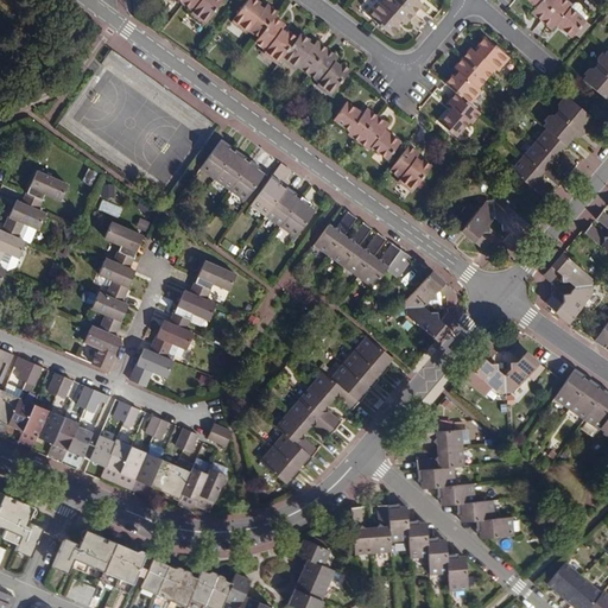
[(184,0),(182,4),(192,11),(190,14),(204,25),(222,0),(184,0)]
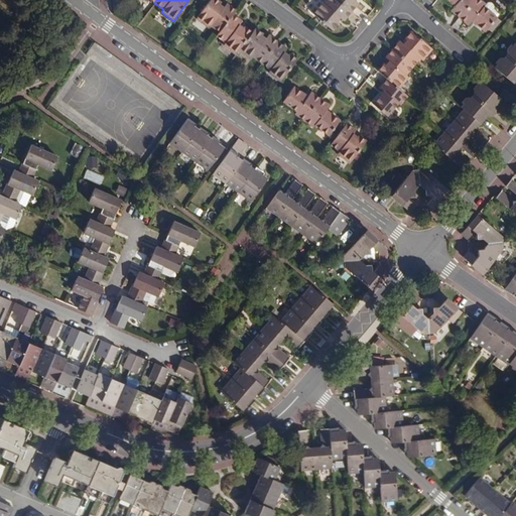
[(219,32),(234,12),(235,10),(226,3),(223,7),(219,5),(220,2),(217,0),(209,0),(196,18),(208,28),(211,25),(219,32)]
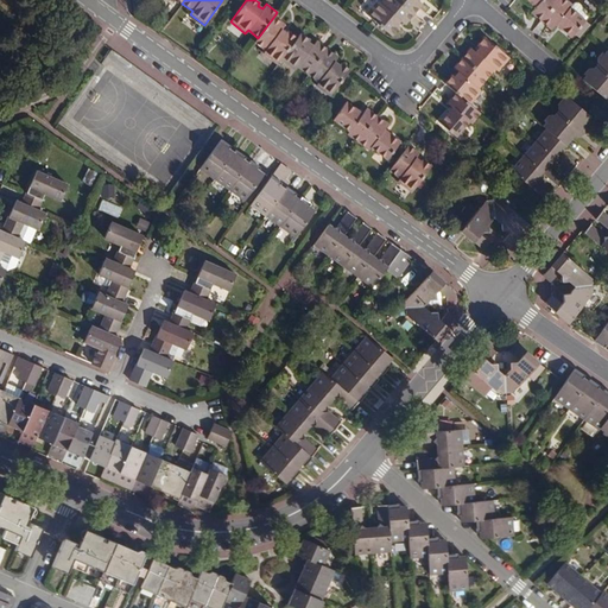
[(413,14),(396,0),(382,0),(380,4),(378,1),(366,14),(391,36),(398,27),(396,25),(399,20),(404,25),(413,14)]
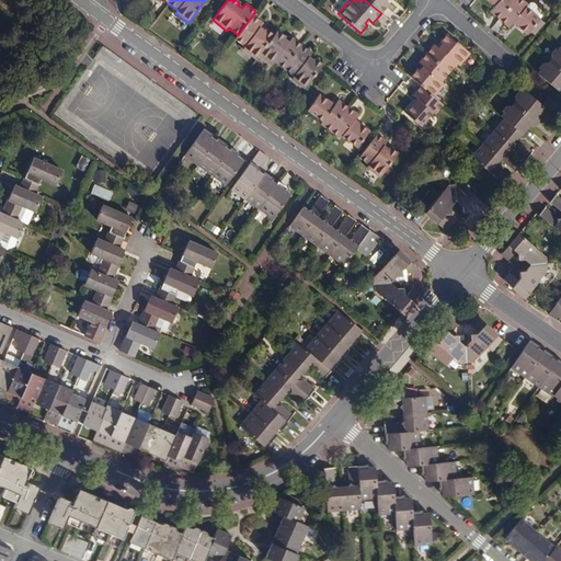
[(365,0),(381,13),(389,3),(386,0),(385,0),(365,0)]
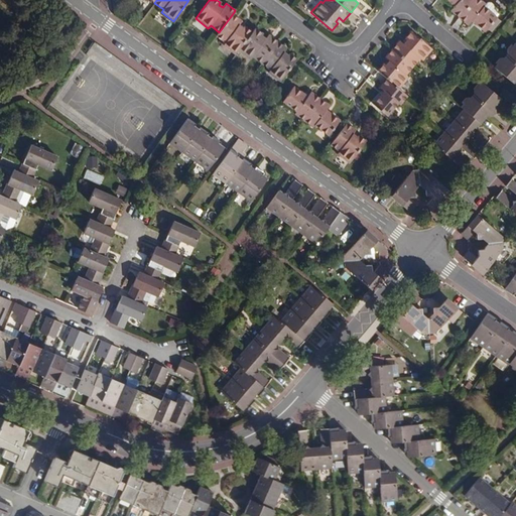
[(449,10),(459,17),(474,0),(446,0),(454,5),(449,10)]
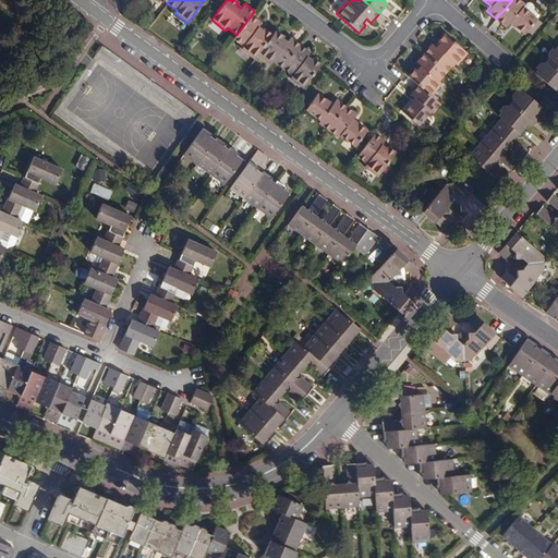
[(519,0),(512,0),(496,19),(506,27),(510,23),(524,34),(537,20),(523,8),(524,5),(519,0)]
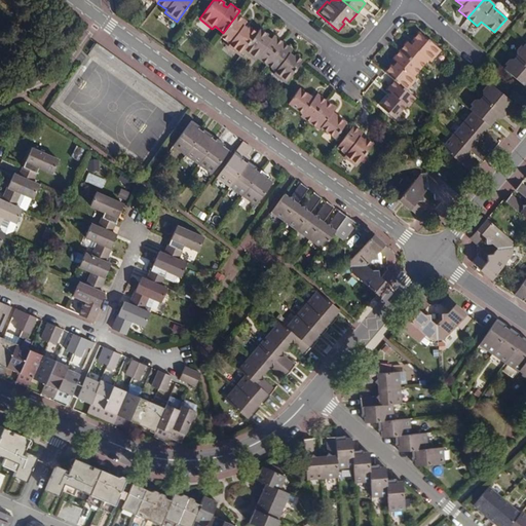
[(493,7),(506,19),(512,12),(500,3),(496,2),(494,5),(493,7)]
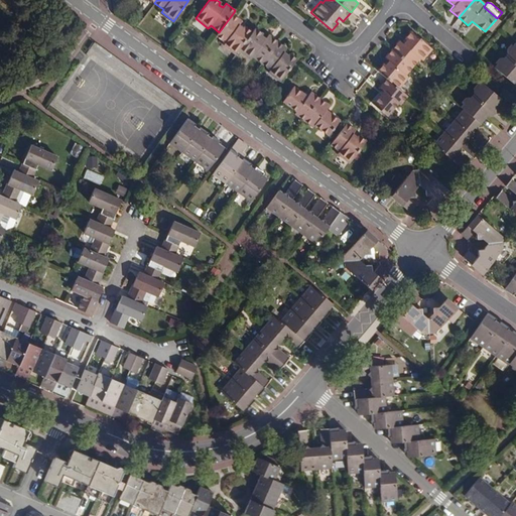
[(237,52),(238,50),(253,30),(245,24),(244,26),(240,23),(243,19),(234,12),(219,32),(218,34),(226,40),(225,43),(237,52)]
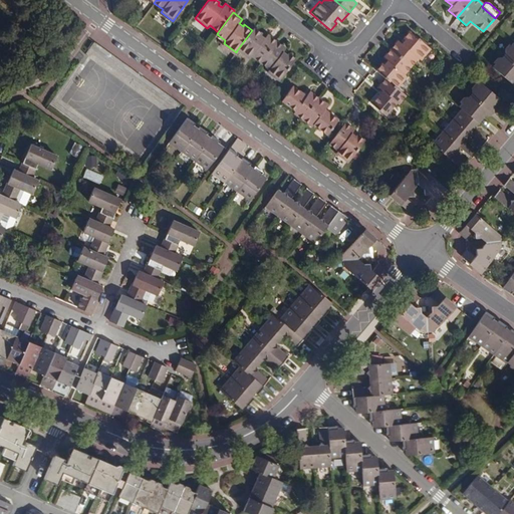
[(252,30),(237,50),(249,59),(251,56),(260,63),(276,41),(267,34),(264,39),(260,36),(261,34),(253,28),(252,30)]
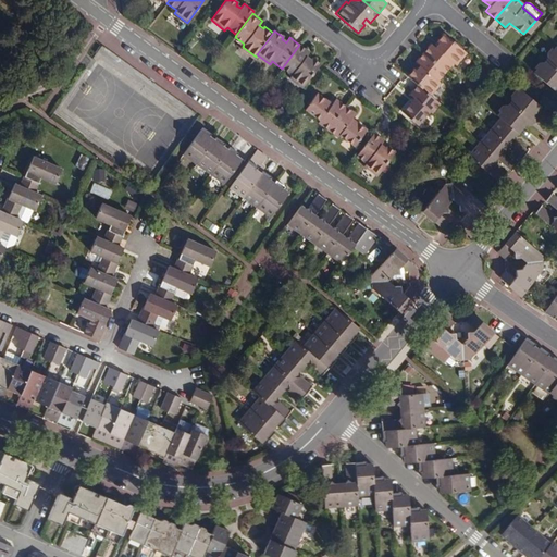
[(422,53),(444,72),(453,63),(455,65),(466,53),(443,34),(436,41),(438,44),(435,47),(431,44),(422,53)]
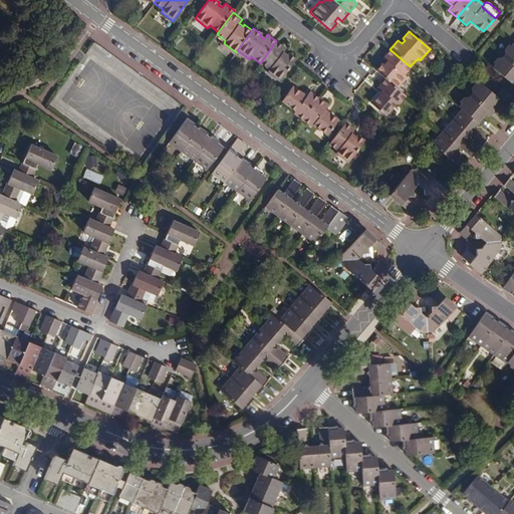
[(285,48),(276,41),(260,63),(269,69),(267,72),(279,81),(295,59),(287,53),(286,55),(282,52),(285,48)]
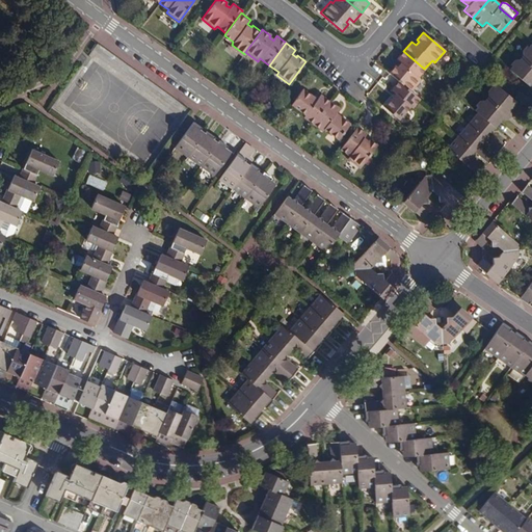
[(524,55),(522,58),(531,67),(531,46),(527,51),(524,51),(524,55)]
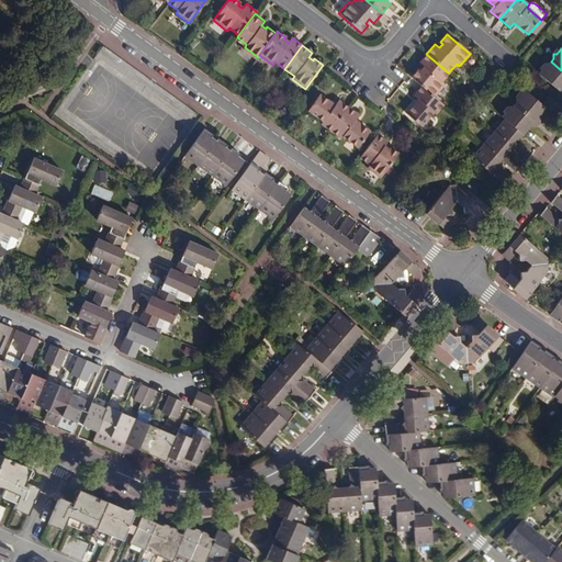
[(448,72),(426,54),(418,64),(423,67),(419,70),(417,69),(411,77),(420,86),(434,97),(444,85),(441,82),(448,72)]
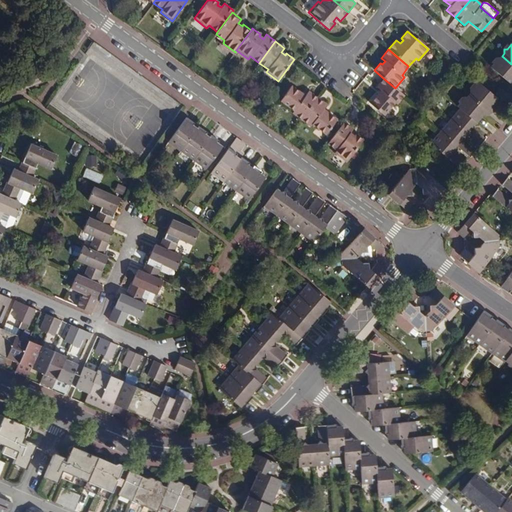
[(511,64),(502,56),(500,58),(497,57),(497,61),(491,68),(509,82),(511,78),(511,64)]
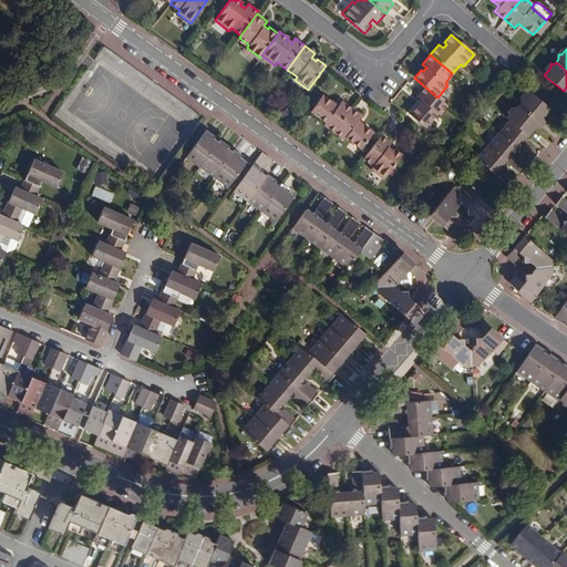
[(437,98),(424,86),(416,96),(421,100),(409,114),(424,127),(436,113),(439,115),(446,105),(437,98)]
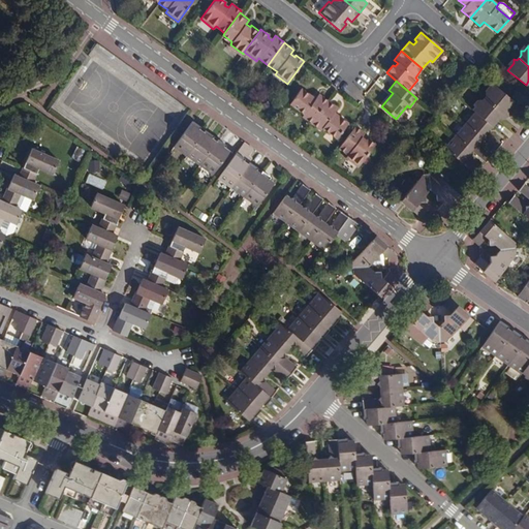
[(486,100),(506,117),(508,115),(508,110),(515,102),(496,87),(490,93),(487,93),(487,98),(486,100)]
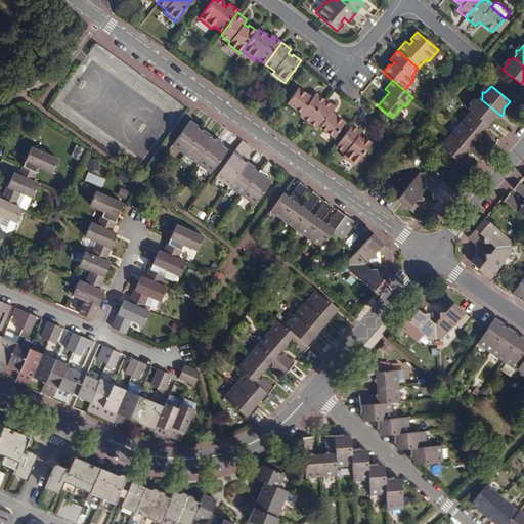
[(299,116),(308,123),(324,100),(315,94),(311,98),(298,88),(287,103),(300,114),(299,116)]
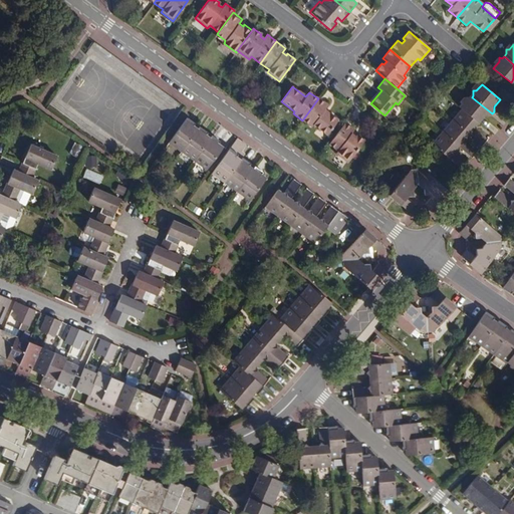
[(461,108),(463,110),(478,122),(479,123),(485,117),(490,116),(492,113),(472,97),(470,99),(467,98),(467,102),(461,108)]
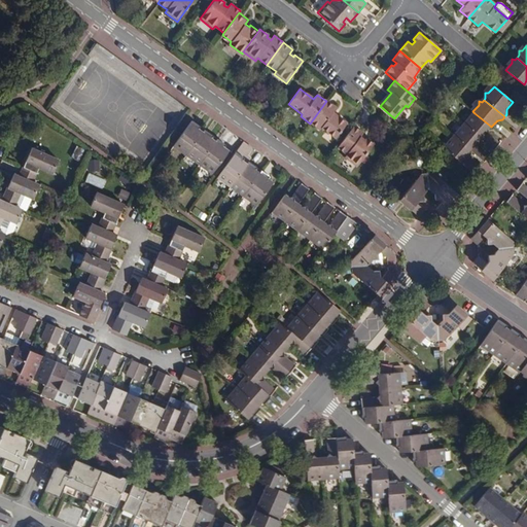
[(335,139),(346,124),(332,113),(336,108),(326,101),(310,124),(319,131),(321,129),(335,139)]
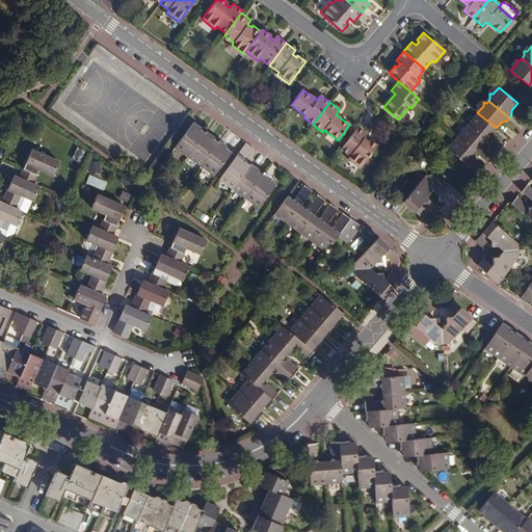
[(479,114),(470,126),(485,139),(499,152),(504,145),(494,136),(491,132),(495,127),(479,114)]
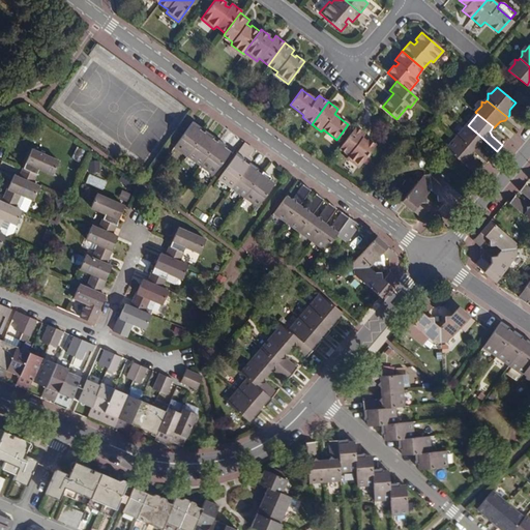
[(187,156),(204,133),(199,129),(201,127),(193,121),(174,147),(187,156)]
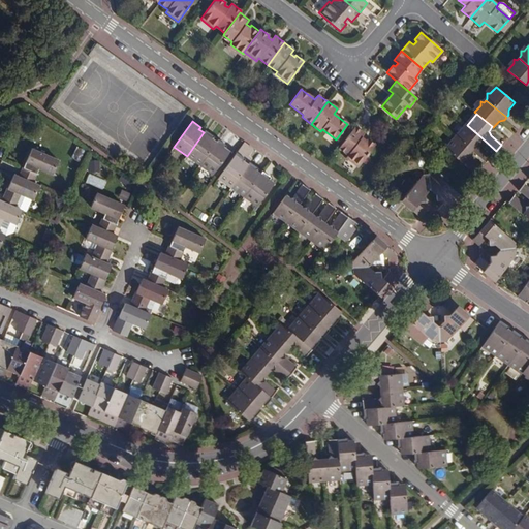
[(467,125),(456,137),(471,151),(486,163),(492,157),(479,148),(478,143),(483,138),(467,125)]
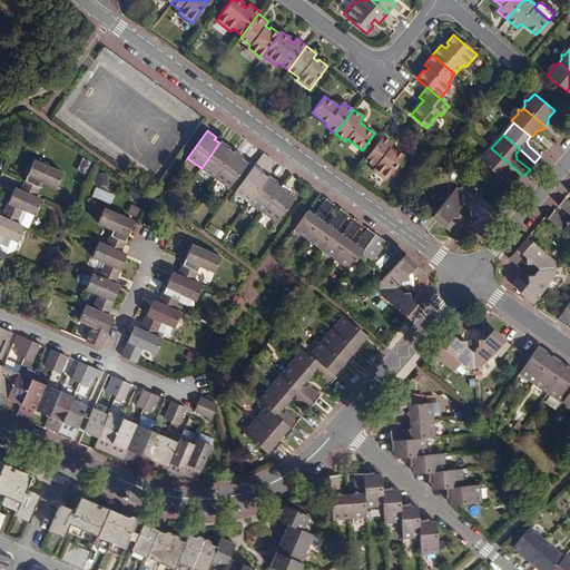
[(392,144),(382,136),(364,160),(374,168),(372,170),(385,180),(403,155),(394,149),(393,151),(389,148),(392,144)]
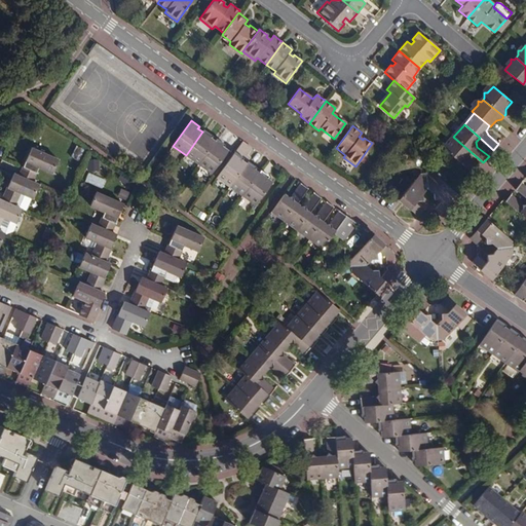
[(204,129),(202,132),(186,155),(199,164),(216,141),(211,138),(212,135),(204,129)]
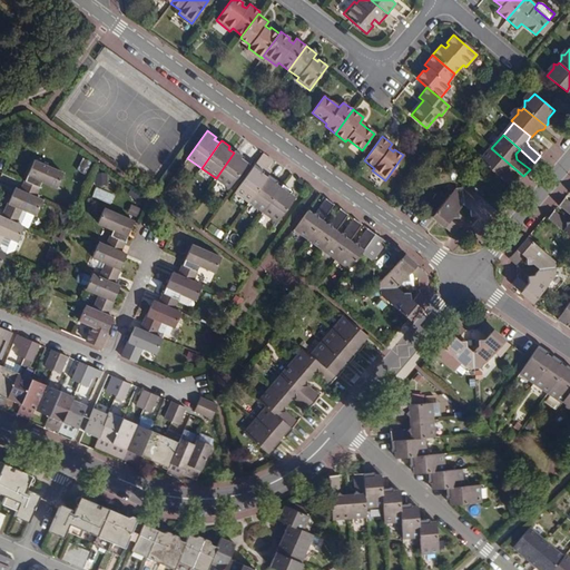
[(504,167),(508,163),(491,148),(480,161),(512,189),(519,183),(505,170),(504,167)]
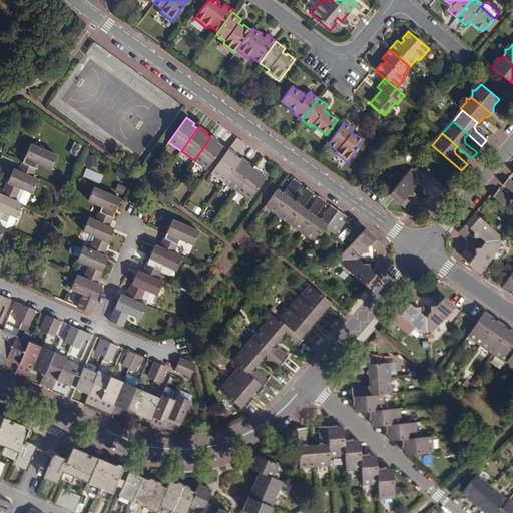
[(210,137),(194,160),(206,169),(222,147),(218,144),(220,142),(211,135),(210,137)]
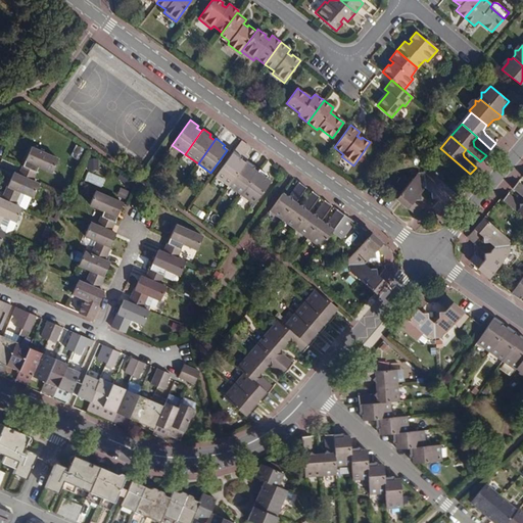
[(229,186),(245,162),(240,158),(249,146),(242,141),(217,177),(229,186)]
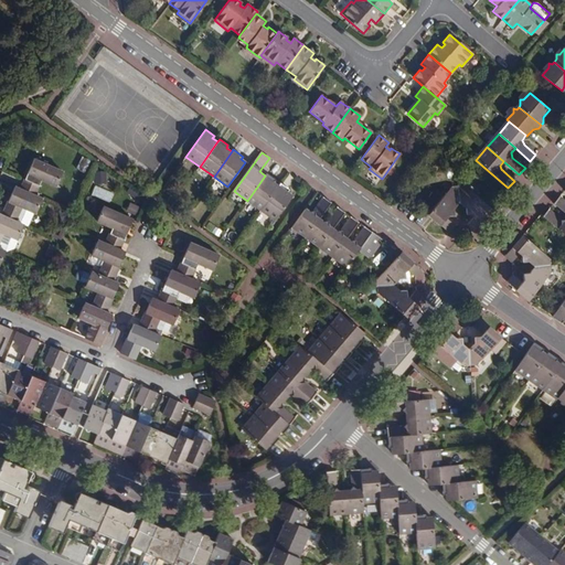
[(88,162),(78,158),(73,171),(83,174),(88,162)]
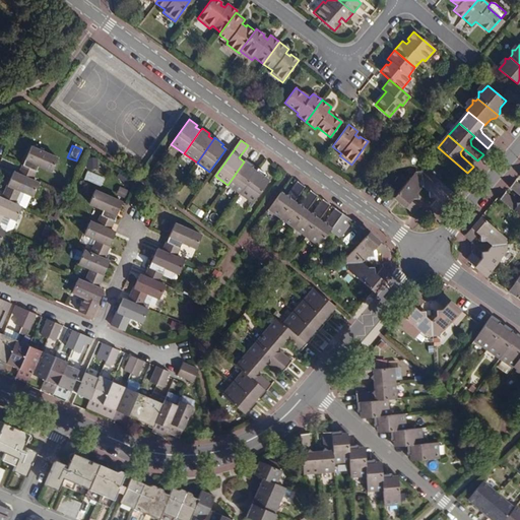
[(18,173),(33,180),(38,169),(49,174),(56,157),(36,148),(27,152),(18,173)]
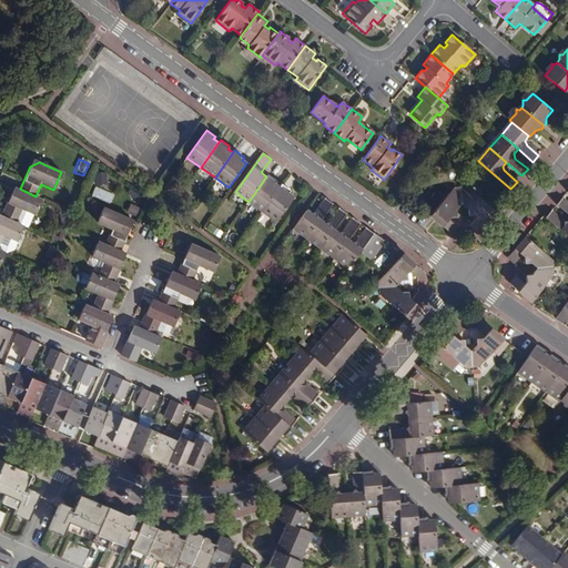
[(104,173),(92,174),(93,186),(104,185),(104,173)]
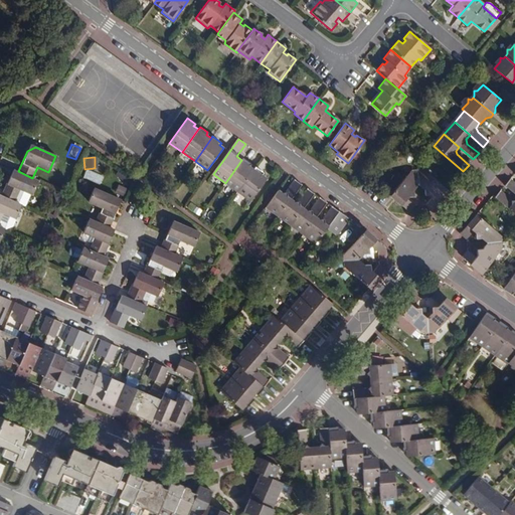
[(237,191),(253,169),(249,166),(251,164),(243,158),(241,160),(225,183),(237,191)]
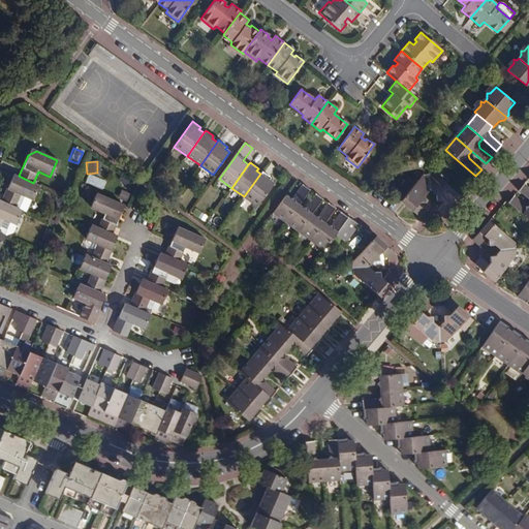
[(262,172),(260,174),(244,196),(258,207),(275,184),(269,180),(271,178),(262,172)]
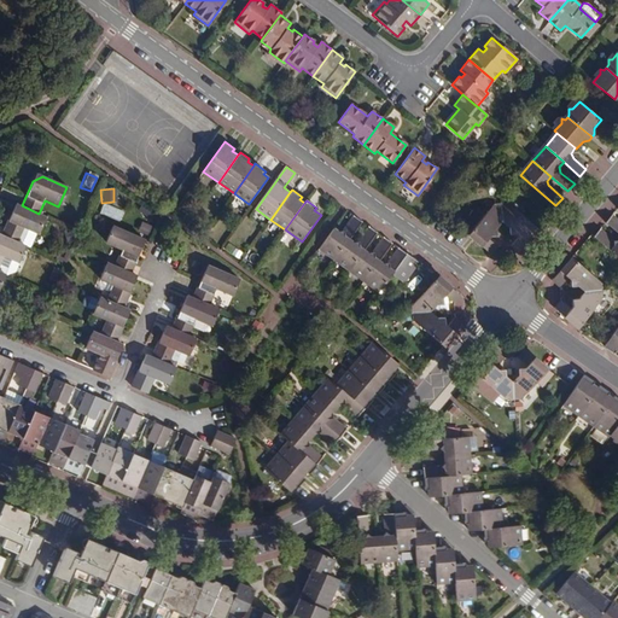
[(22,205),(12,211),(1,234),(18,243),(24,229),(38,234),(46,216),(39,214),(22,205)]
